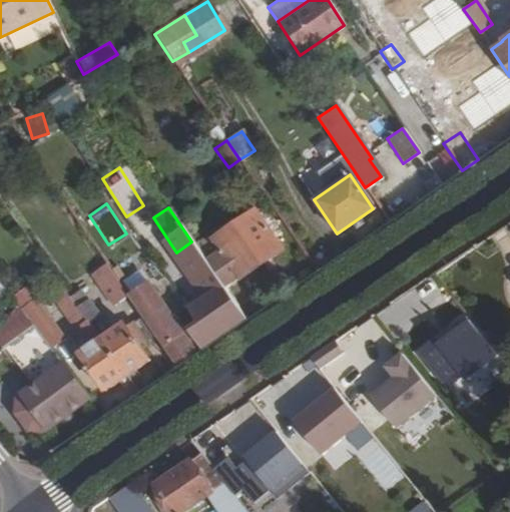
[(281,249),(253,210),(211,238),(218,249),(204,260),(223,288),(237,278),(238,279),(281,249)]
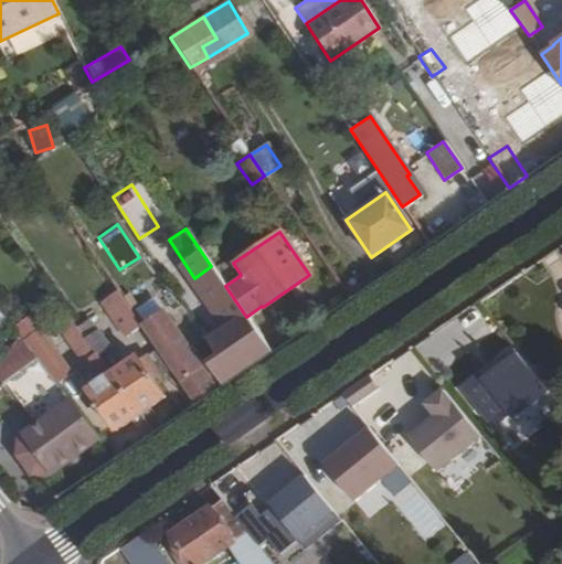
[(211,266),(194,278),(222,319),(201,333),(215,354),(232,378),(271,352),(246,317),(225,286),(211,266)]
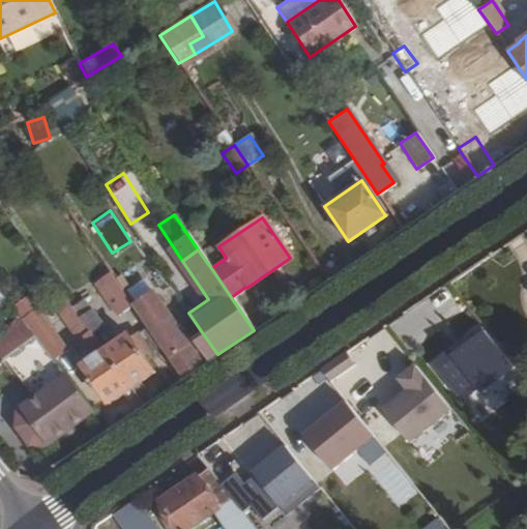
[(109,272),(92,285),(114,316),(130,304),(109,272)]
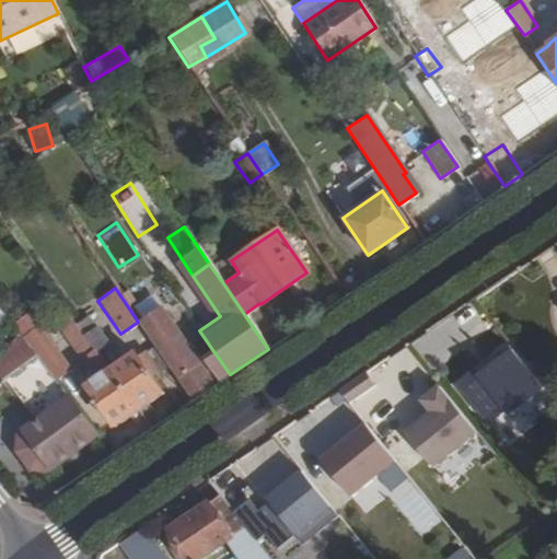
[(213,386),(160,307),(138,323),(153,345),(166,364),(192,400),(213,386)]
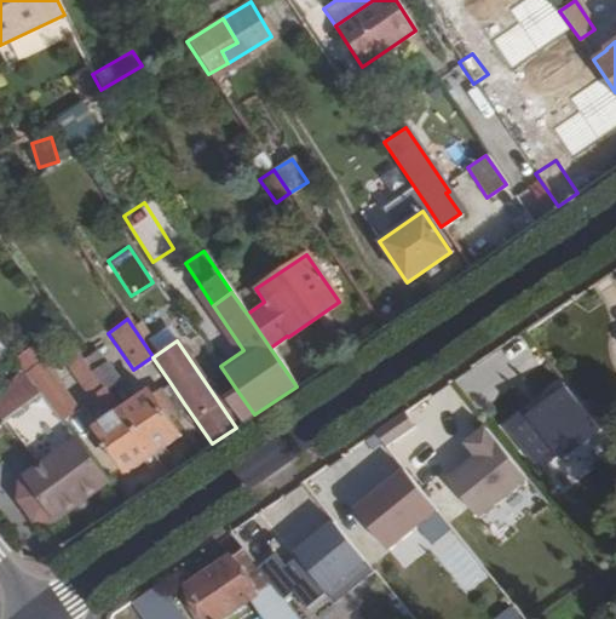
[(124,474),(151,454),(120,410),(79,353),(65,361),(108,419),(93,429),(124,474)]
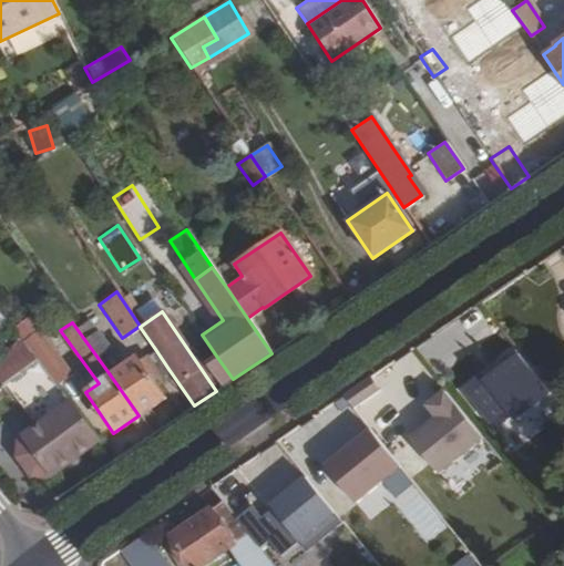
[(37,330),(22,341),(37,360),(55,386),(70,374),(37,330)]
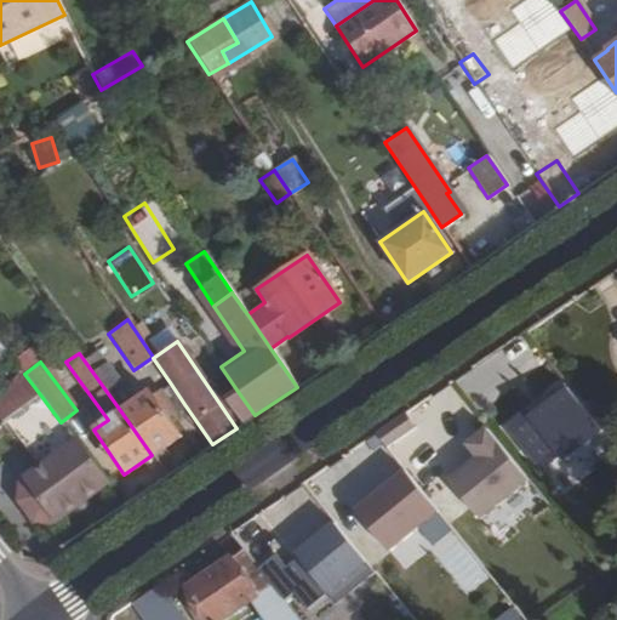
[(120,410),(152,455),(178,437),(166,416),(184,404),(170,382),(150,396),(148,391),(120,410)]
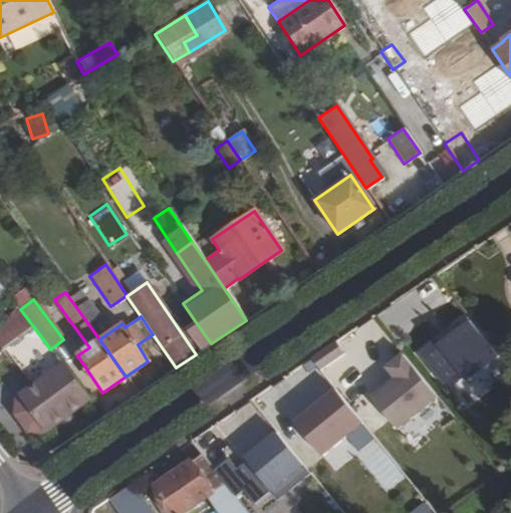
[(439,343),(423,356),(451,392),(462,382),(466,387),(500,359),(469,320),(453,334),(456,338),(443,348),(439,343)]
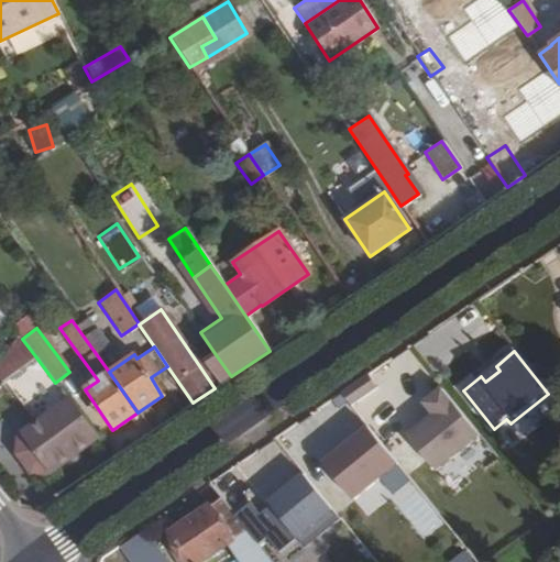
[(215,353),(205,360),(221,383),(231,376),(215,353)]
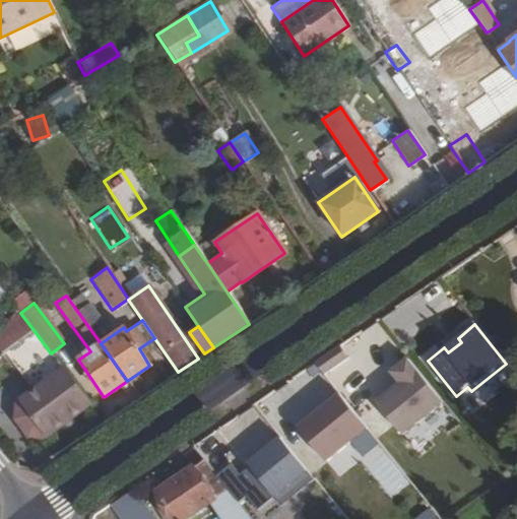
[(43,439),(47,436),(89,404),(62,369),(51,353),(34,330),(4,352),(31,390),(19,399),(14,419),(27,437),(43,439)]
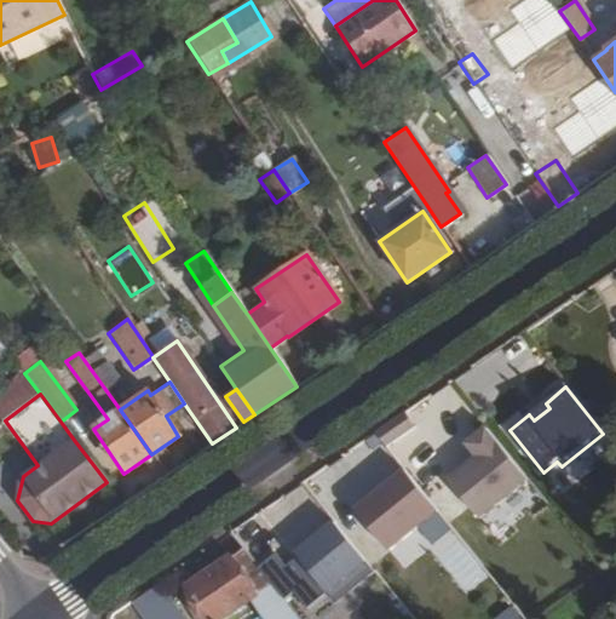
[(406,410),(372,433),(384,447),(418,424),(406,410)]
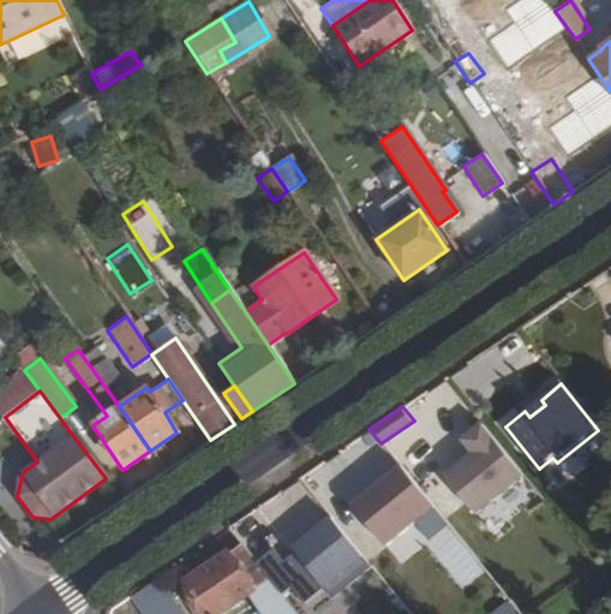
[(445,481),(477,518),(525,478),(484,429),(465,443),(471,452),(469,462),(445,481)]
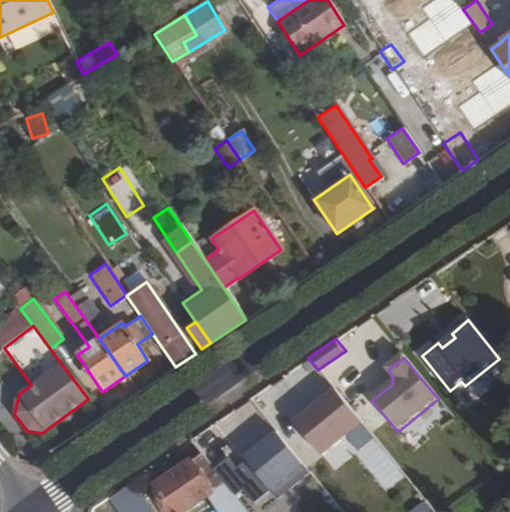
[(336,392),(295,425),(322,459),(363,426),(336,392)]
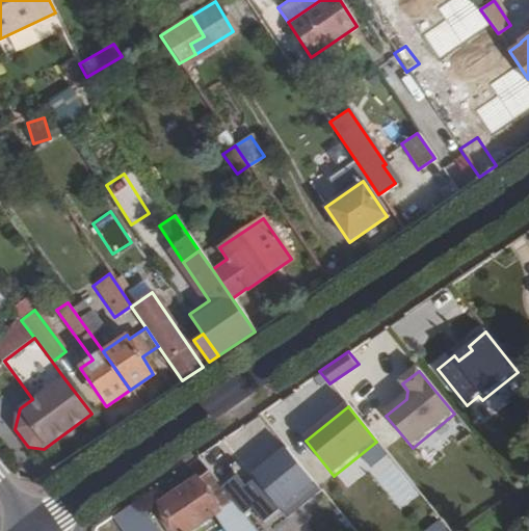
[(219,486),(242,514),(249,508),(261,522),(279,508),(286,516),(319,489),(285,448),(252,475),(254,477),(243,485),(234,474),(219,486)]
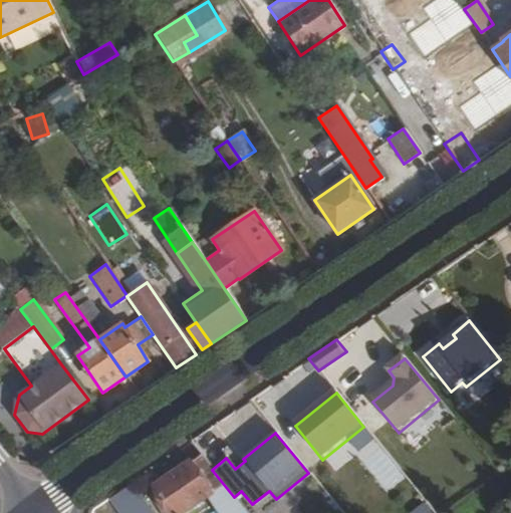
[(362,461),(384,489),(400,477),(379,449),(362,461)]
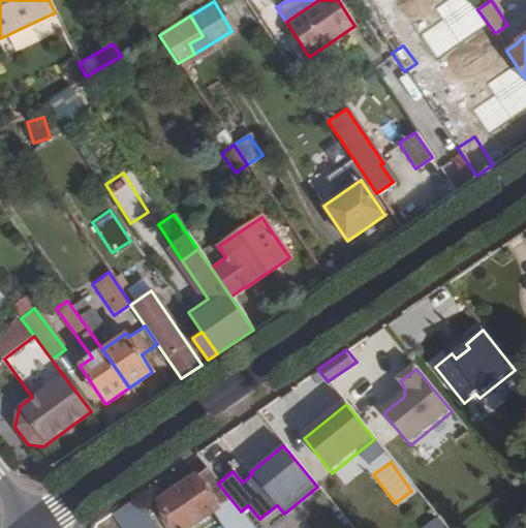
[(223,527),(253,527),(241,511),(218,484),(206,468),(195,476),(194,474),(158,499),(161,504),(155,509),(166,527),(187,527),(212,511),(223,527)]
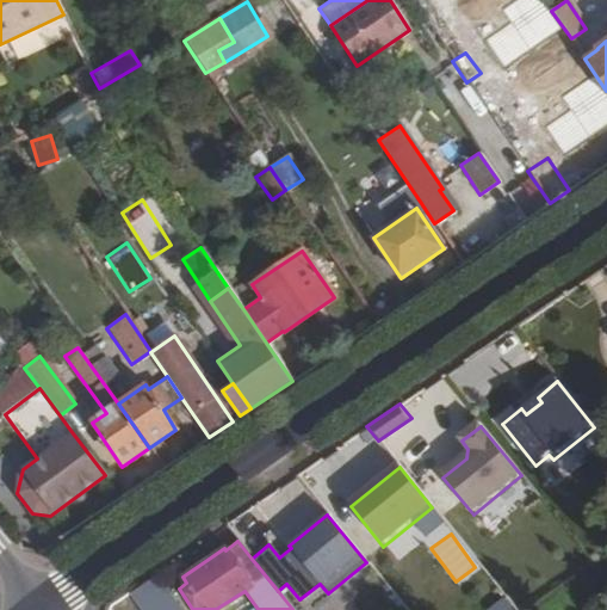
[(178,609),(155,575),(129,592),(140,609),(178,609)]
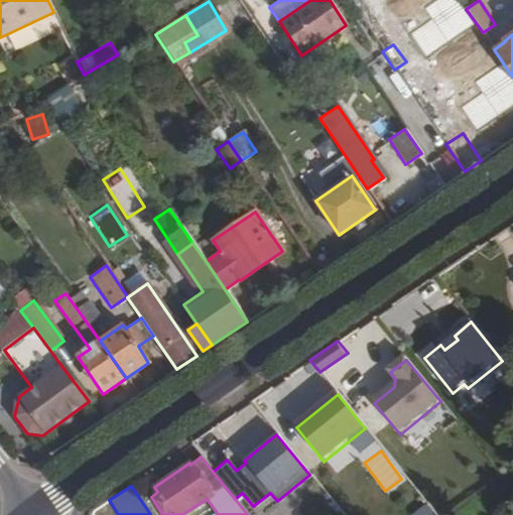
[(434,514),(428,501),(408,510),(410,514),(434,514)]
